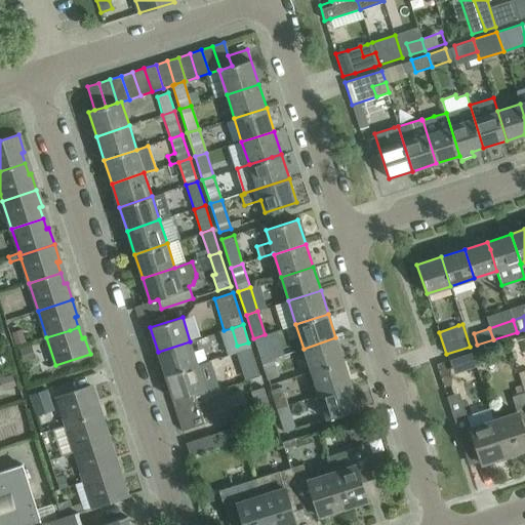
[(21,330),(11,332),(15,346),(25,342),(21,330)]
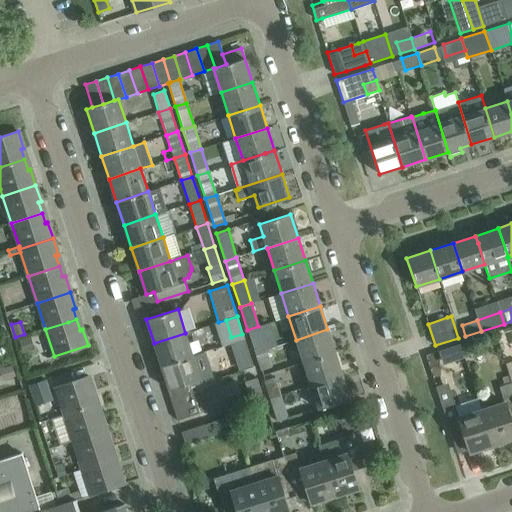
[(255,353),(265,349),(258,326),(247,330),(255,353)]
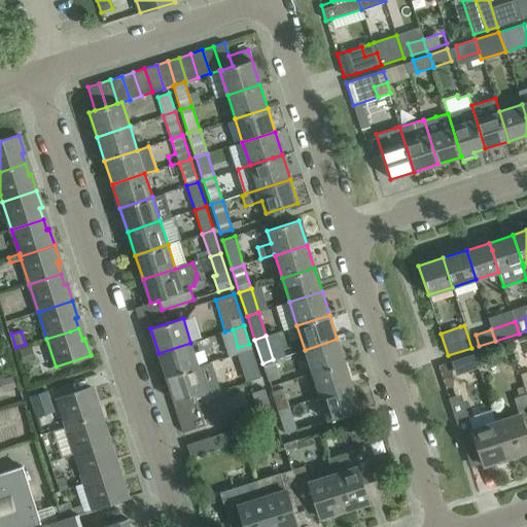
[(345,363),(337,339),(305,350),(312,374),(345,363)]
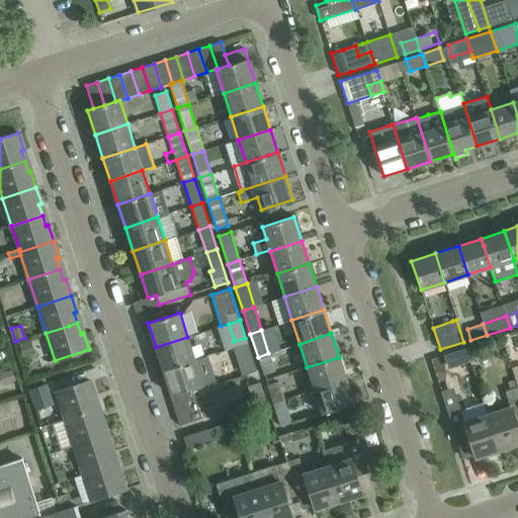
[(194,360),(187,337),(156,347),(163,370),(194,360)]
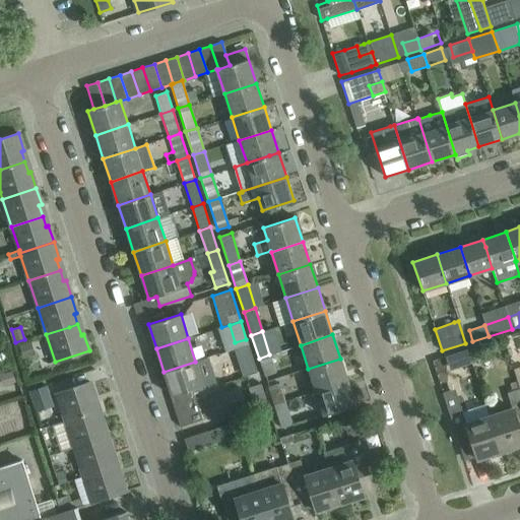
[(245,376),(256,373),(248,344),(237,348),(245,376)]
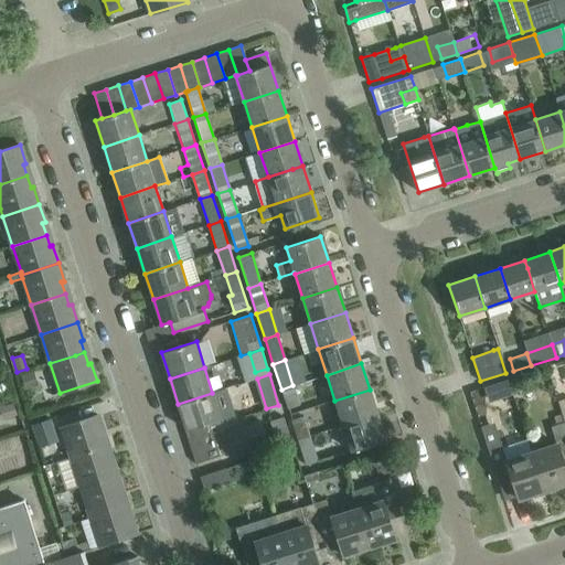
[(493,402),(513,395),(508,380),(487,386),(493,402)]
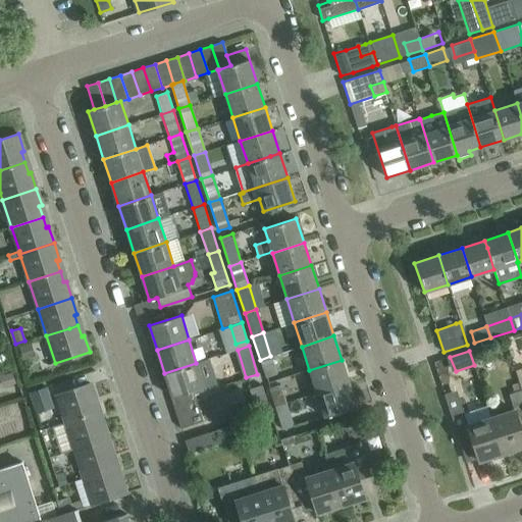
[(270,356),(260,360),(265,378),(276,375),(270,356)]
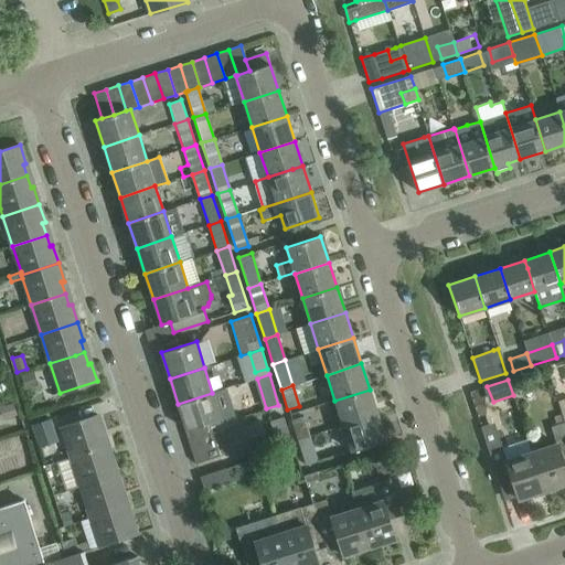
[(377,414),(370,390),(334,401),(342,425),(368,417),(377,414)]
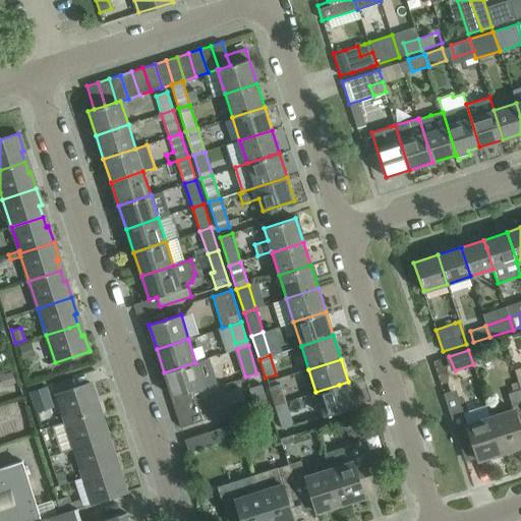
[(164,372),(173,401),(194,394),(205,390),(195,362),(171,370),(164,372)]
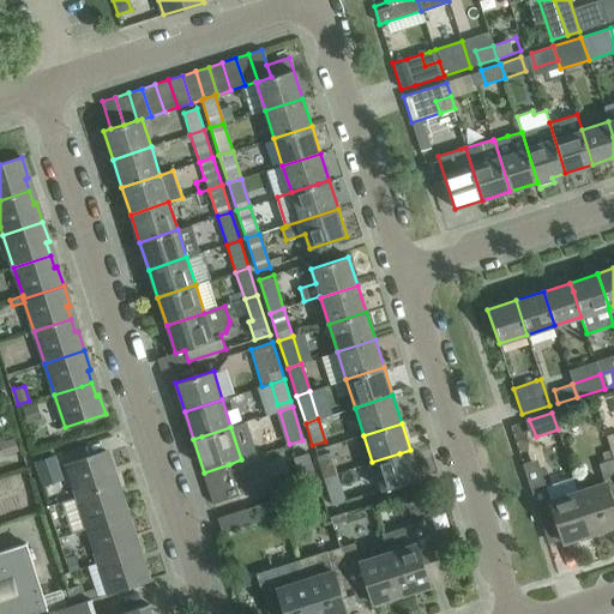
[(410,450),(399,453),(372,462),(381,491),(419,479),(410,450)]
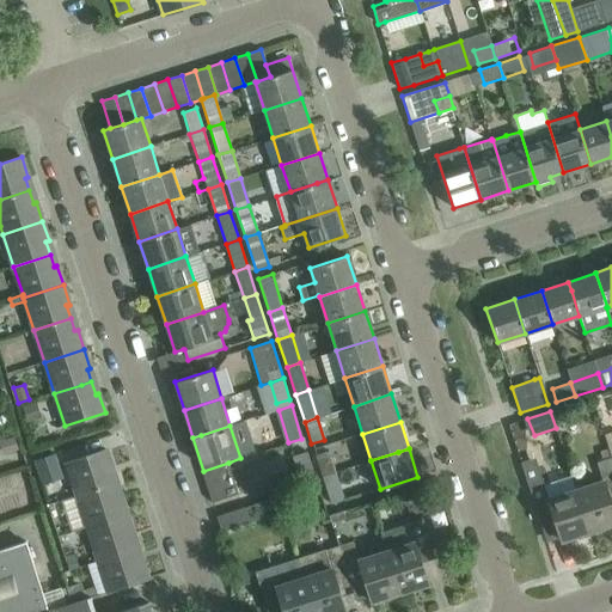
[(106,450),(92,454),(66,463),(77,495),(114,483),(110,471),(112,470),(106,450)]
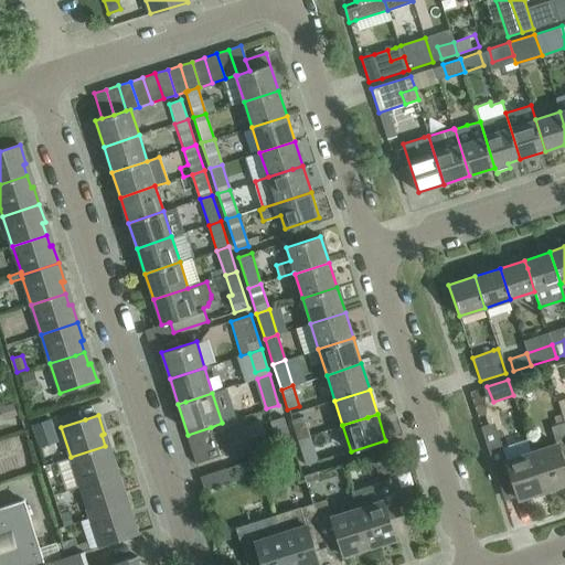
[(279,450),(292,446),(284,416),(269,420),(279,450)]
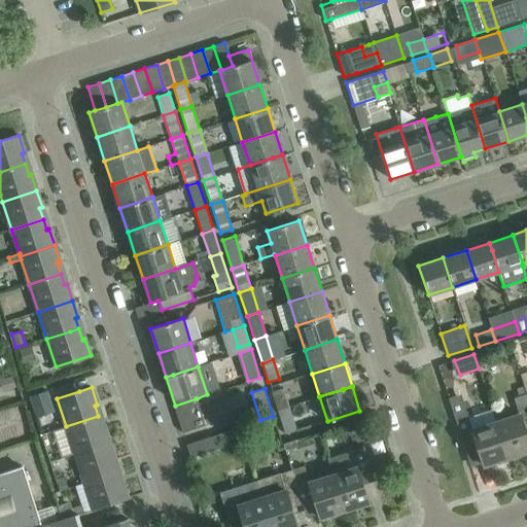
[(277,411),(289,407),(283,388),(272,392),(277,411)]
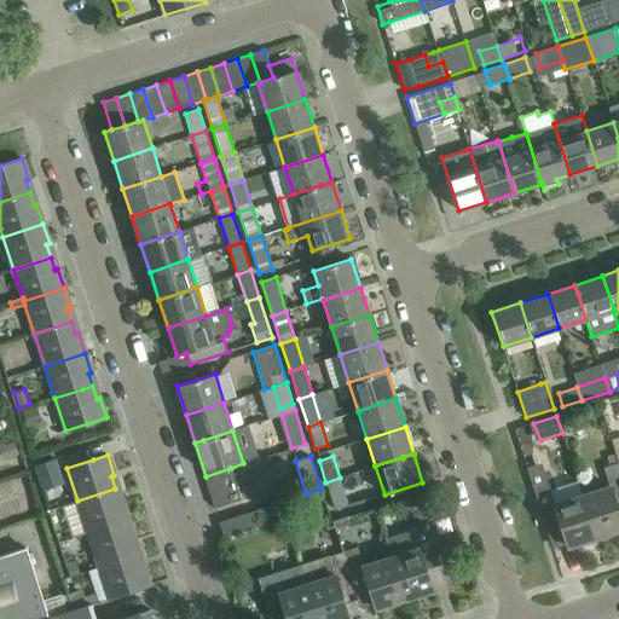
[(42,491),(63,485),(55,460),(34,466),(42,491)]
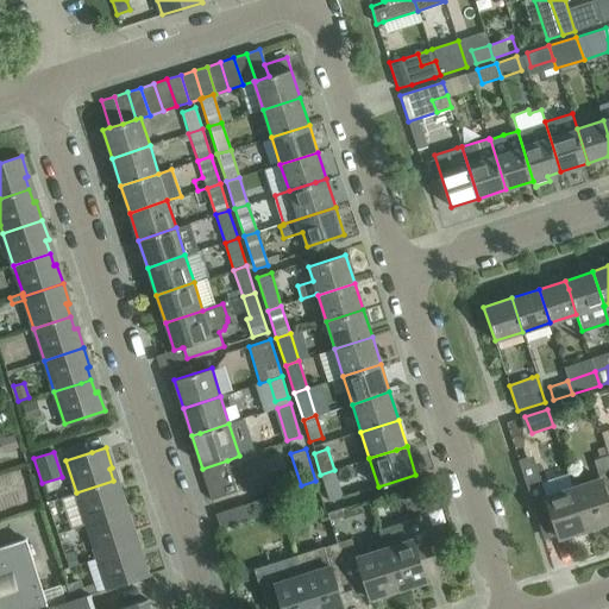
[(280,453),(244,465),(252,491),(288,479),(280,453)]
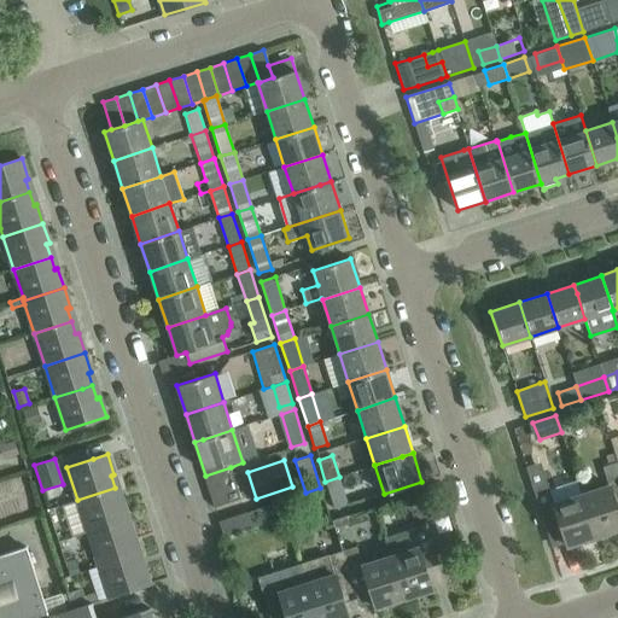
[(610,484),(581,494),(592,526),(596,541),(608,536),(607,532),(617,528),(617,513),(613,500),(617,497),(617,466),(617,462),(604,466),(610,484)]
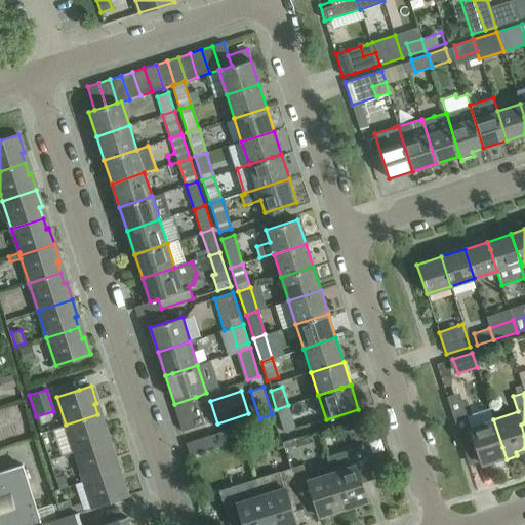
[(502,447),(493,419),(490,408),(467,415),(460,396),(448,400),(461,444),(474,440),(481,461),(482,463),(493,459),(494,462),(507,459),(502,447)]
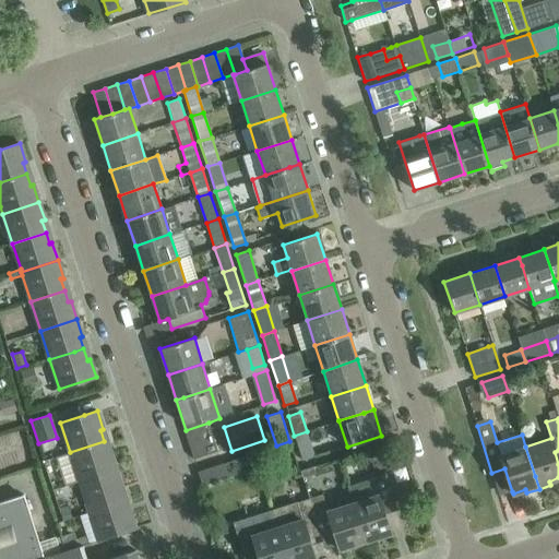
[(186,433),(190,445),(213,438),(209,423),(186,430),(187,433),(186,433)]
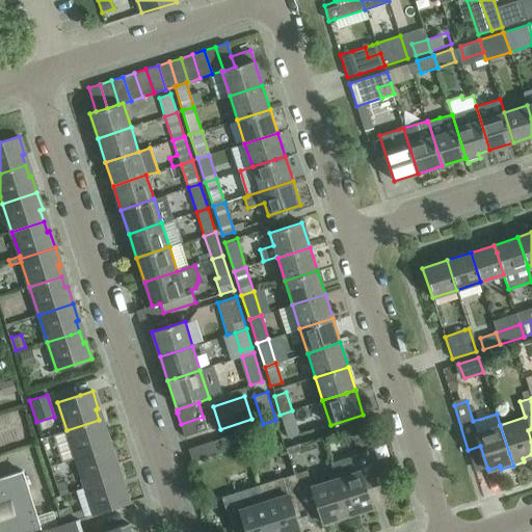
[(292,410),(280,415),(288,439),(299,434),(292,410)]
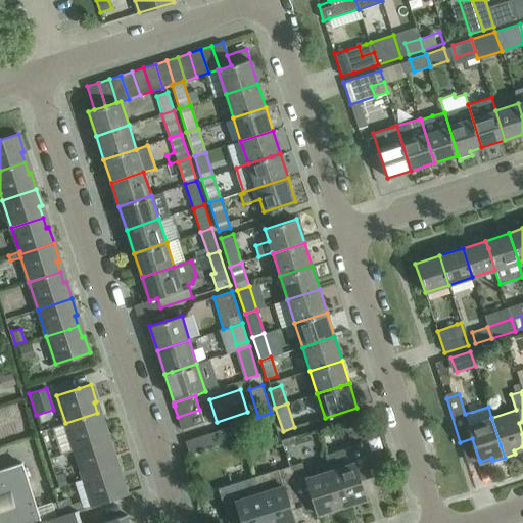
[(199,410),(178,417),(181,429),(203,422),(199,410)]
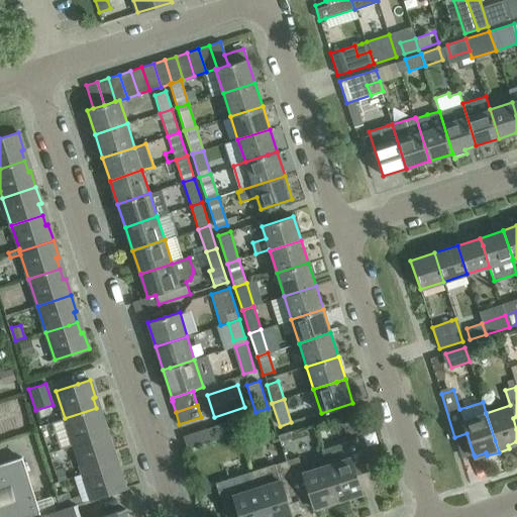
[(99,419),(96,408),(65,418),(74,445),(107,434),(102,418),(99,419)]
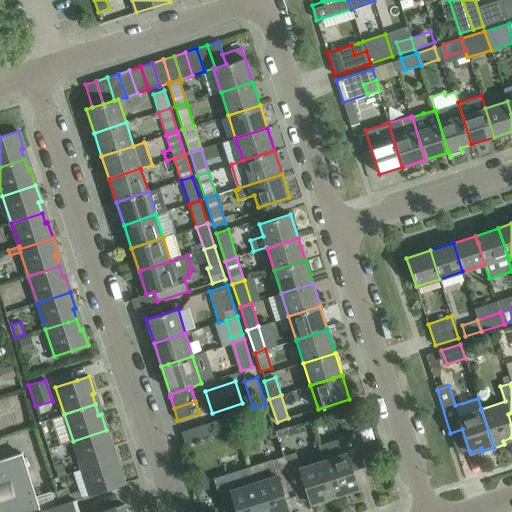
[(185,445),(210,437),(206,424),(181,432),(185,445)]
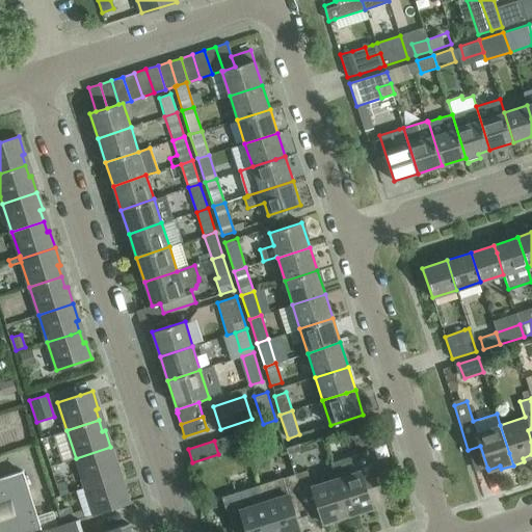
[(300,451),(298,445),(287,448),(289,454),(300,451)]
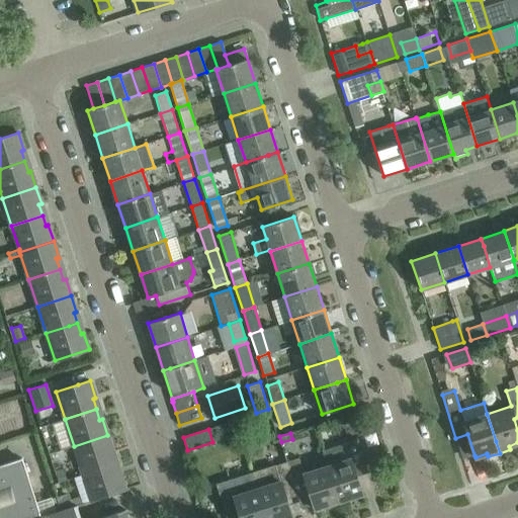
[(113,451),(107,435),(74,446),(83,472),(105,465),(113,462),(110,452),(113,451)]
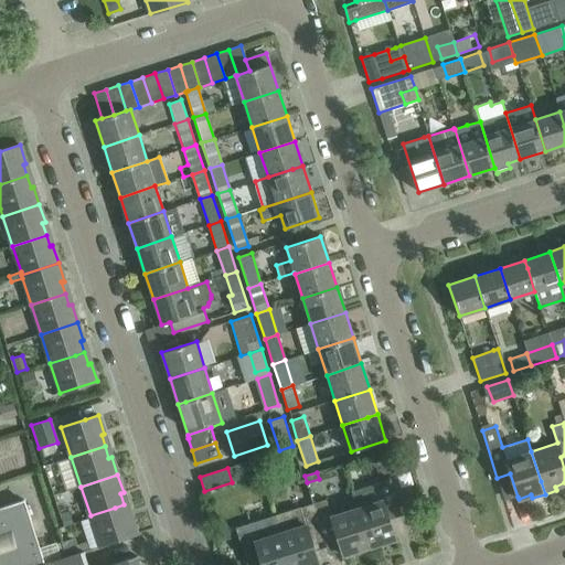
[(350,492),(355,509),(356,509),(369,547),(394,539),(386,513),(400,510),(390,479),(369,486),(350,492)]
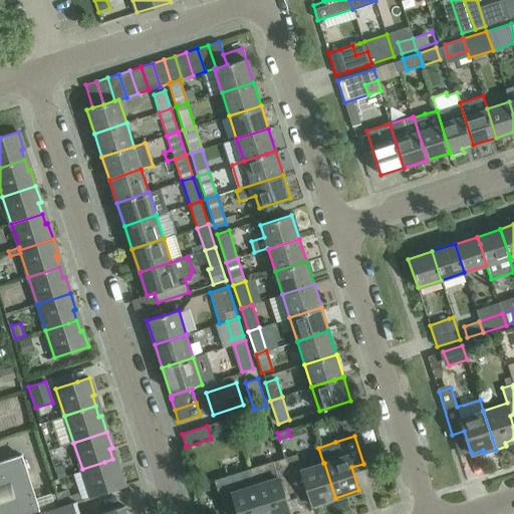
[(378,447),(365,451),(368,461),(382,457),(378,447)]
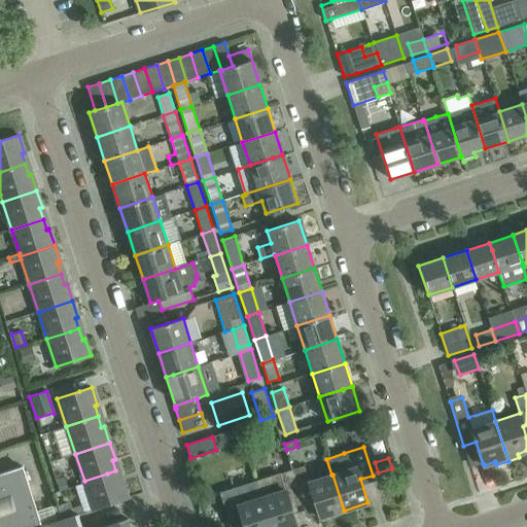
[(331,475),(309,482),(304,465),(291,469),(301,498),(313,494),(320,518),(344,511),(332,475),(331,475)]
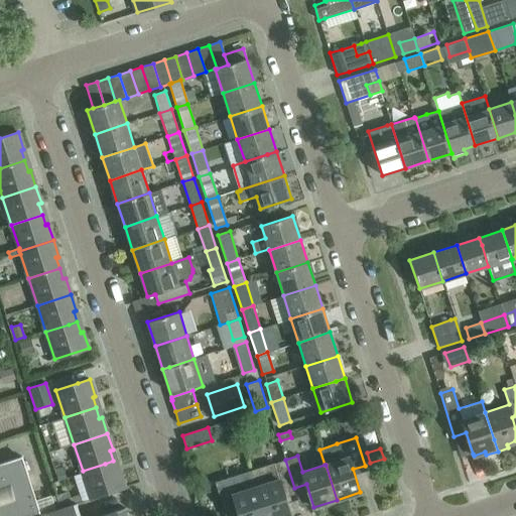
[(21,457),(0,464),(0,515),(36,515),(40,515),(21,457)]
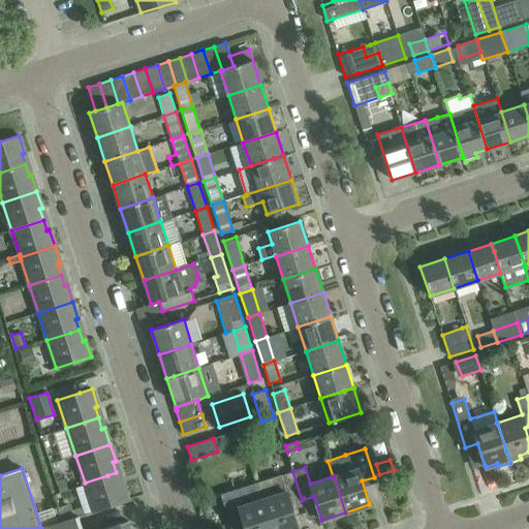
[(302,500),(292,471),(256,483),(272,528),(291,528),(298,527),(289,503),(302,500)]
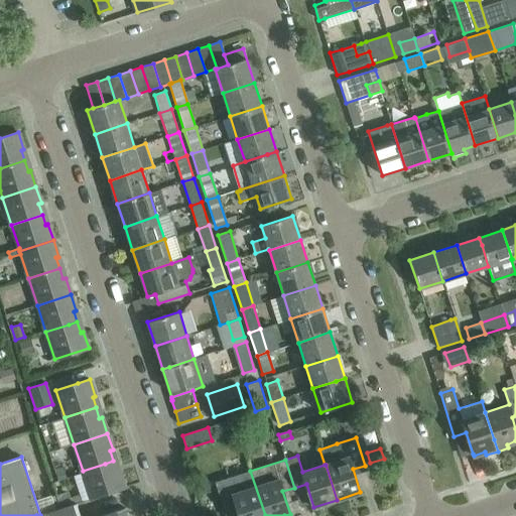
[(113,461),(105,464),(83,471),(91,499),(125,488),(119,471),(117,472),(113,461)]
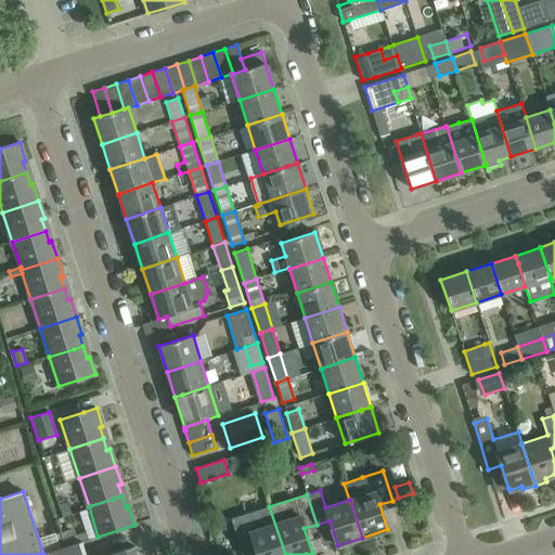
[(231,518),(243,554),(256,554),(257,554),(285,554),(269,506),(231,518)]
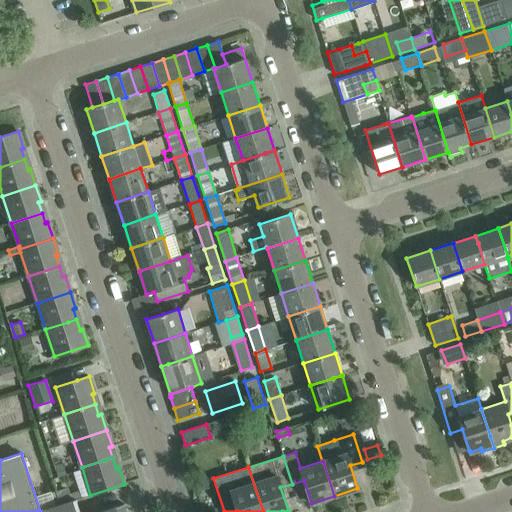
[(195,492),(208,488),(204,474),(191,478),(195,492)]
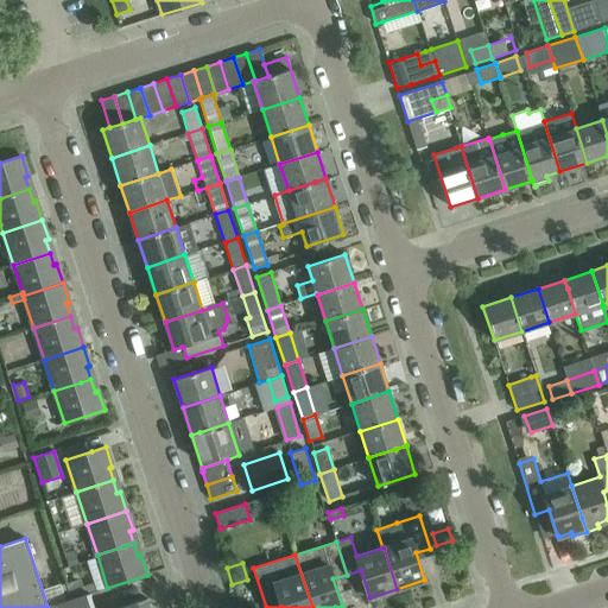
[(68,583),(65,584),(70,600),(74,599),(86,595),(81,578),(68,583)]
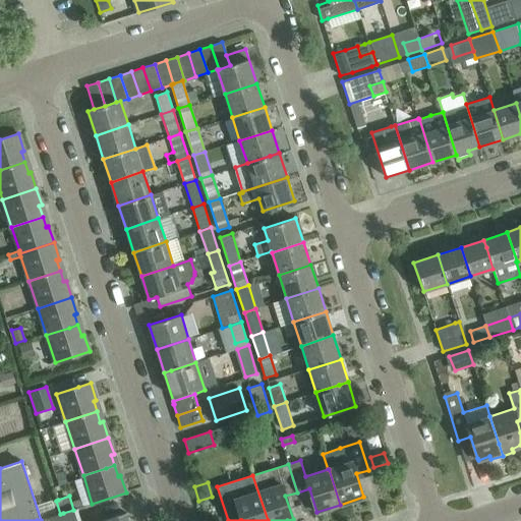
[(100,520),(78,520),(76,513),(78,512),(77,509),(75,509),(73,510),(63,513),(60,514),(47,519),(47,518),(41,520),(37,520),(128,520),(126,513),(100,520)]
